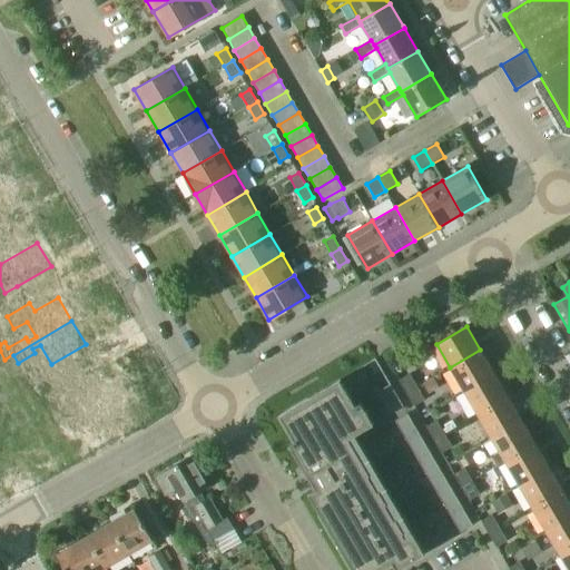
[(450,367),(464,391),(494,373),(480,350),(450,367)]
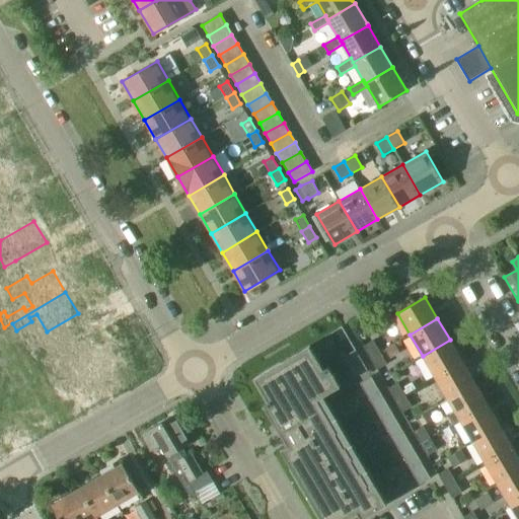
[(60,376),(65,383),(112,356),(99,335),(69,352),(78,369),(71,374),(69,370),(60,376)]
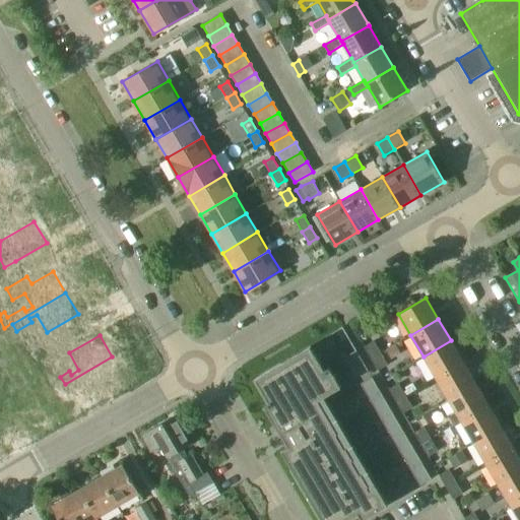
[(424,356),(436,378),(463,363),(451,340),(424,356)]
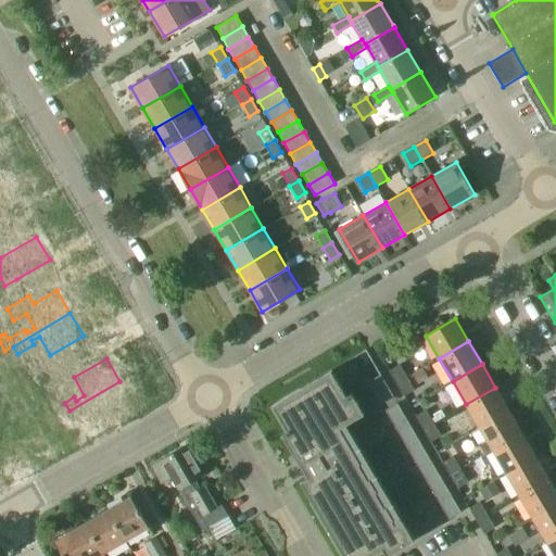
[(400,366),(389,371),(396,383),(406,377),(400,366)]
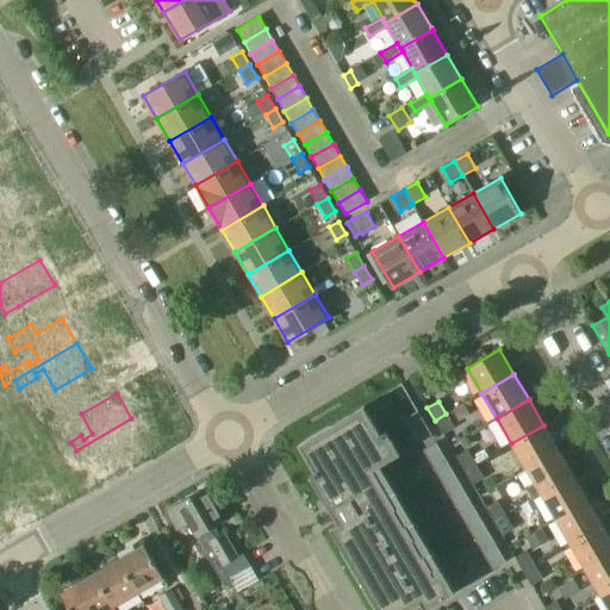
[(404,418),(418,442),(431,435),(417,411),(404,418)]
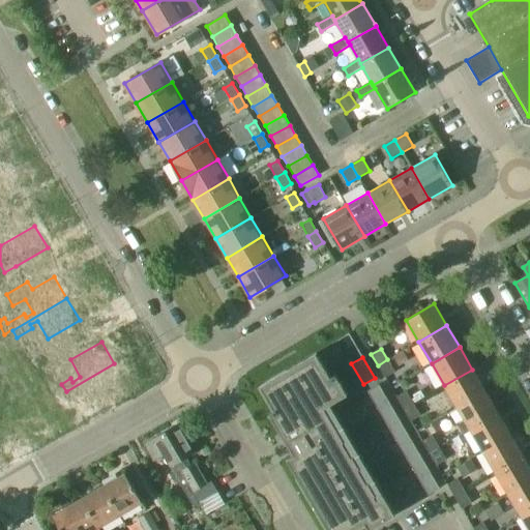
[(277,389),(266,395),(274,409),(269,412),(281,433),(294,453),(287,458),(294,470),(302,465),(311,479),(302,484),(310,497),(318,492),(326,506),(318,511),(328,528),(336,523),(340,529),(353,529),(365,523),(370,529),(395,514),(384,495),(376,499),(374,495),(375,494),(367,482),(366,482),(358,468),(359,467),(352,455),(351,455),(343,441),(344,440),(324,407),(330,404),(347,393),(335,373),(330,376),(322,363),(312,370),(305,358),(271,379),(277,389)]
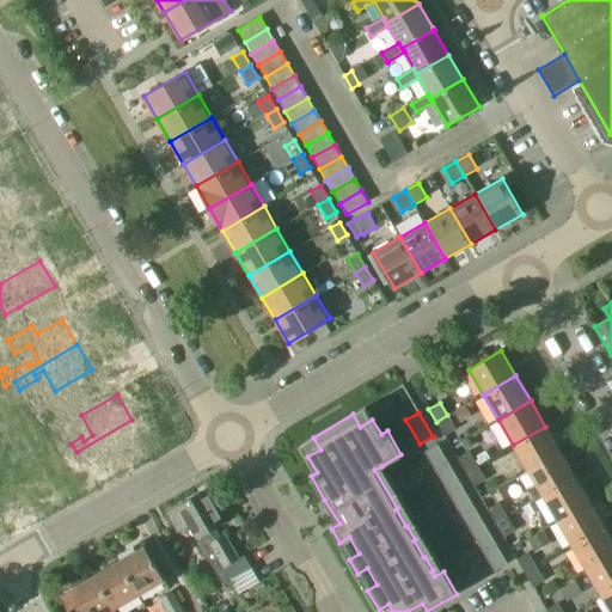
[(450,420),(447,415),(436,422),(445,436),(456,430),(450,420)]
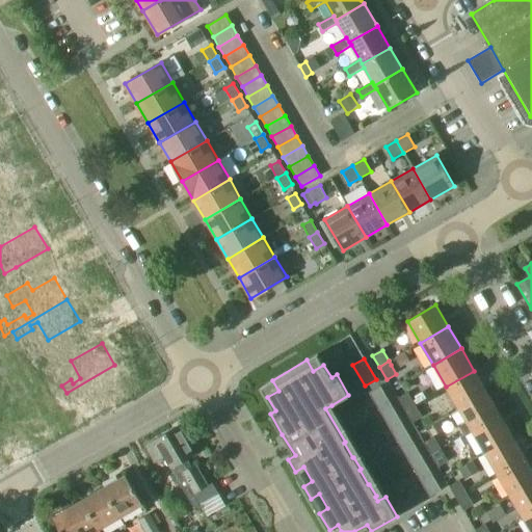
[(114,365),(67,393),(71,400),(80,395),(78,392),(85,387),(96,404),(127,387),(114,365)]
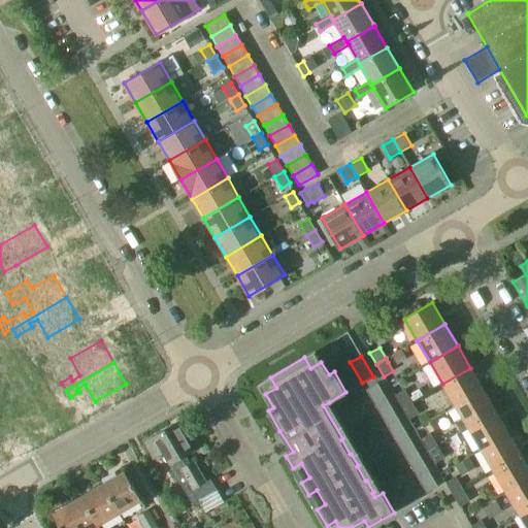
[(442,384),(456,405),(483,390),(470,368),(442,384)]
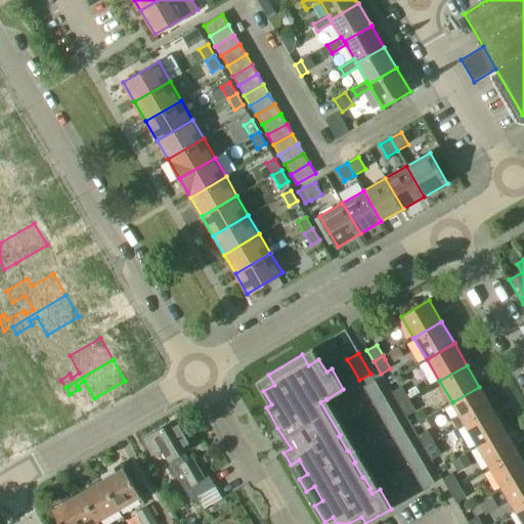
[(362,387),(423,489),(434,482),(374,380),(362,387)]
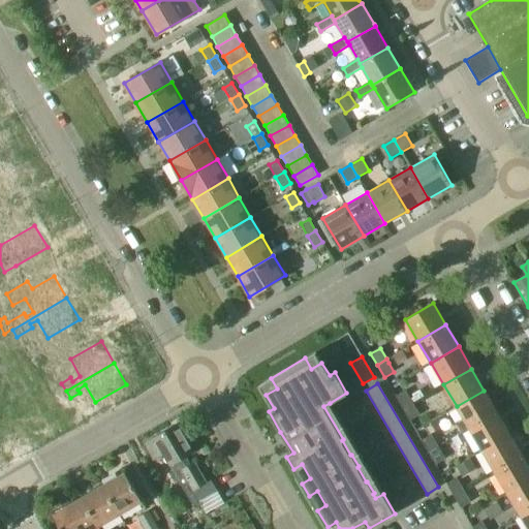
[(484,391),(457,406),(464,418),(457,424),(462,432),(469,428),(497,412),(484,391)]
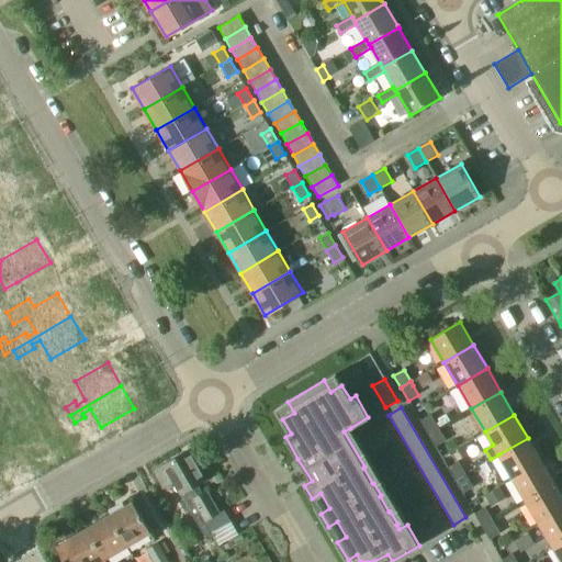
[(420,422),(428,434),(438,428),(430,416),(420,422)]
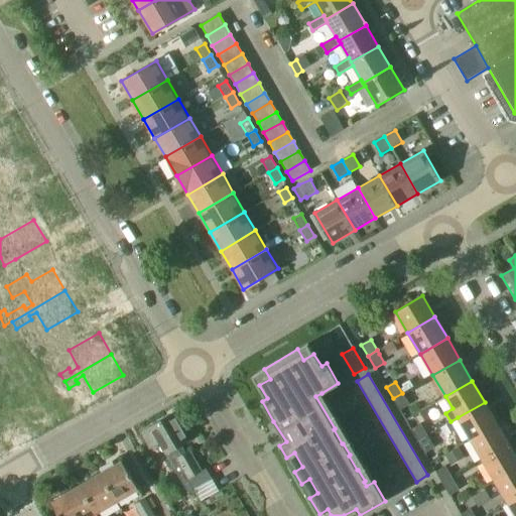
[(402,393),(393,398),(399,411),(409,405),(402,393)]
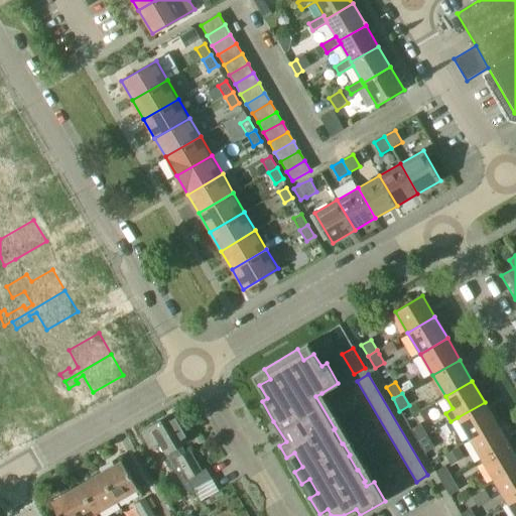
[(458,417),(470,439),(497,423),(485,402),(458,417)]
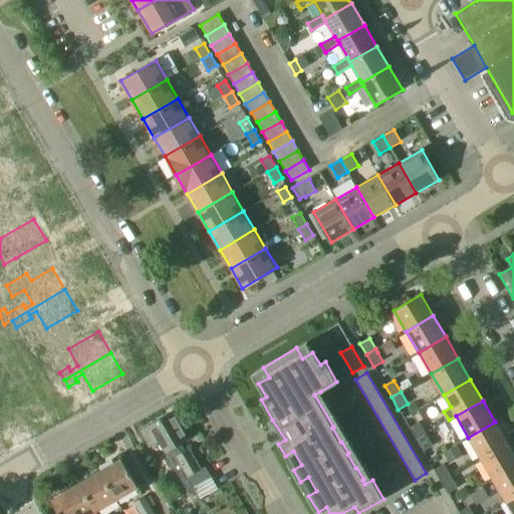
[(426,407),(418,411),(423,419),(431,414),(426,407)]
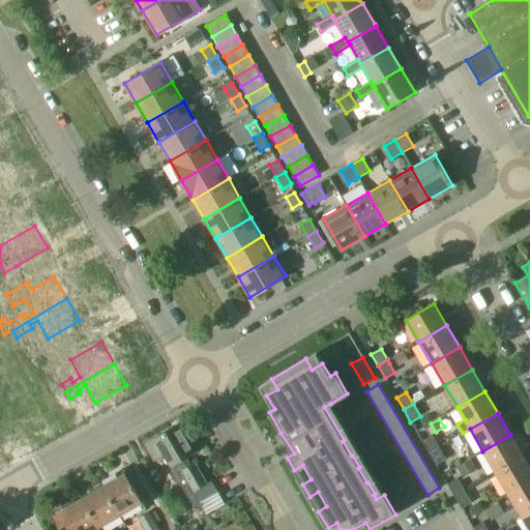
[(145,444),(153,461),(164,455),(170,466),(181,460),(194,452),(178,425),(145,444)]
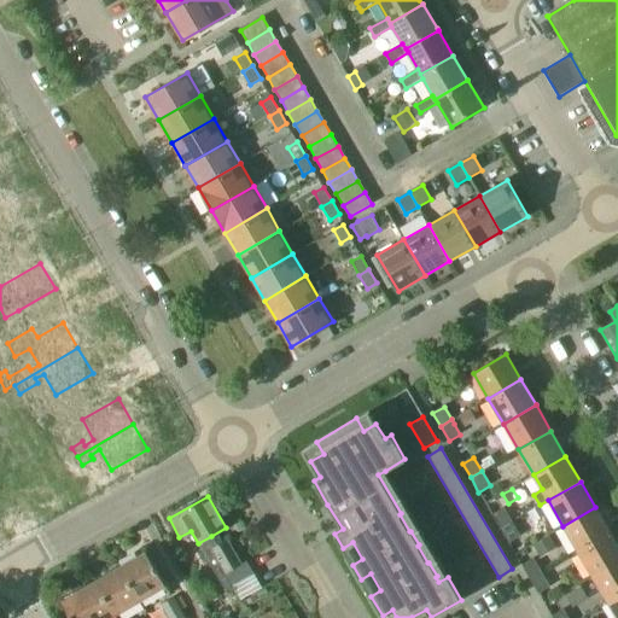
[(540,505),(528,512),(532,520),(544,513),(540,505)]
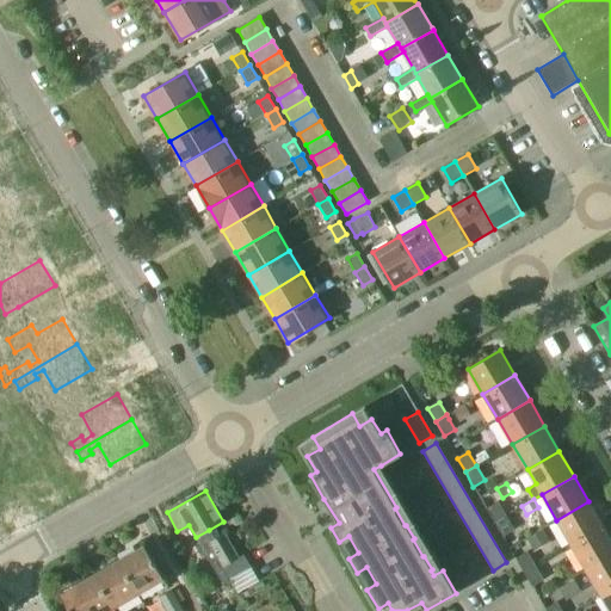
[(556,520),(571,545),(604,526),(588,501),(556,520)]
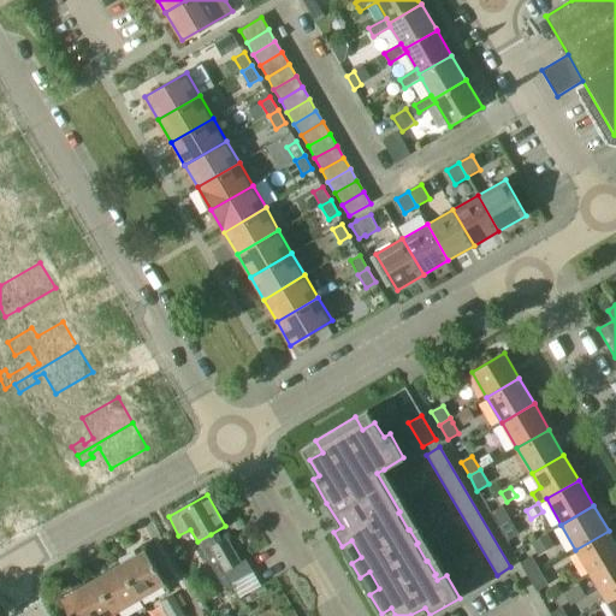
[(491,514),(498,527),(510,520),(502,507),(491,514)]
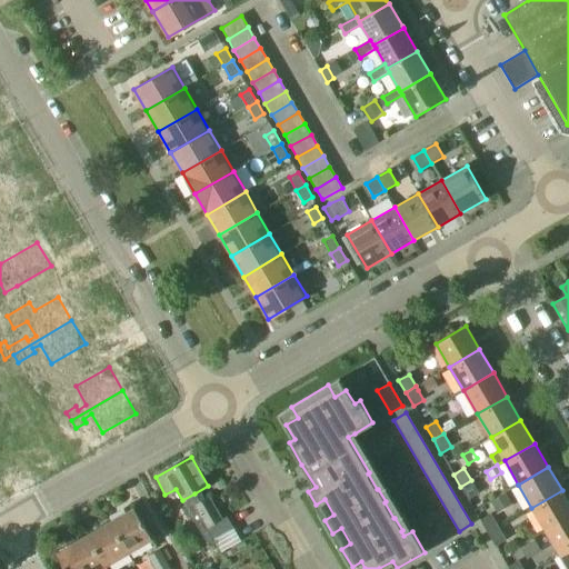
[(471,480),(460,487),(468,500),(479,495),(471,480)]
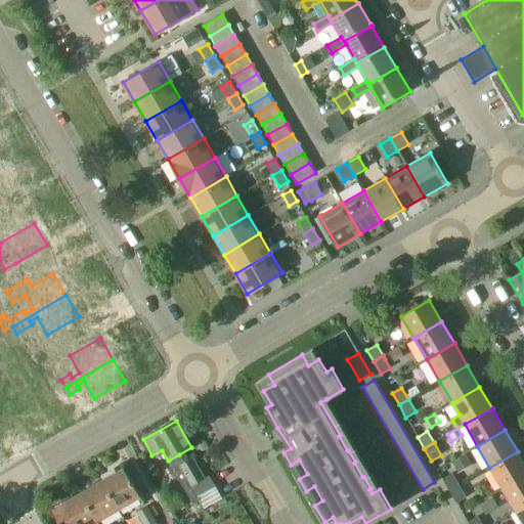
[(489,468),(503,489),(523,476),(523,462),(518,451),(489,468)]
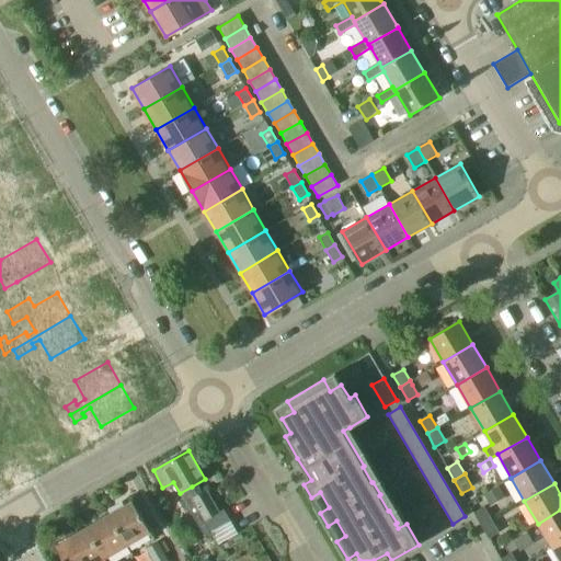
[(506,497),(499,485),(483,495),(490,506),(506,497)]
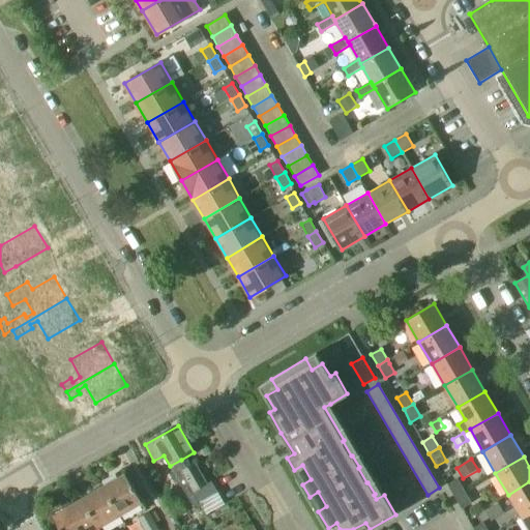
[(181,460),(170,466),(180,481),(179,483),(179,486),(181,487),(182,487),(194,505),(200,502),(207,514),(225,504),(212,481),(207,484),(195,464),(186,468),(181,460)]
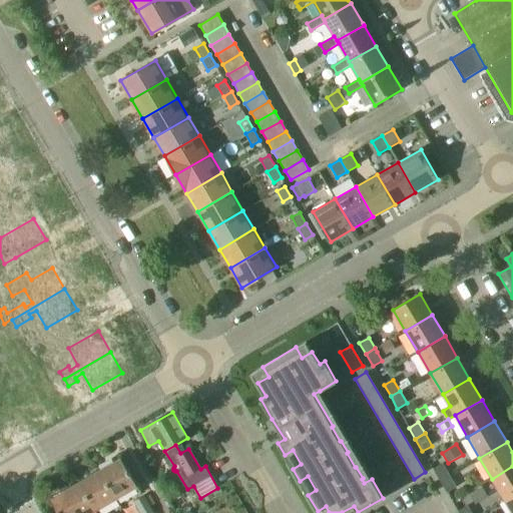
[(120,459),(99,471),(115,498),(136,486),(120,459)]
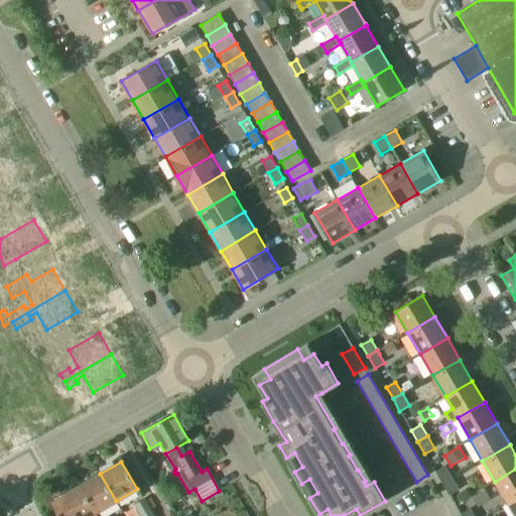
[(435,473),(442,484),(452,479),(444,467),(435,473)]
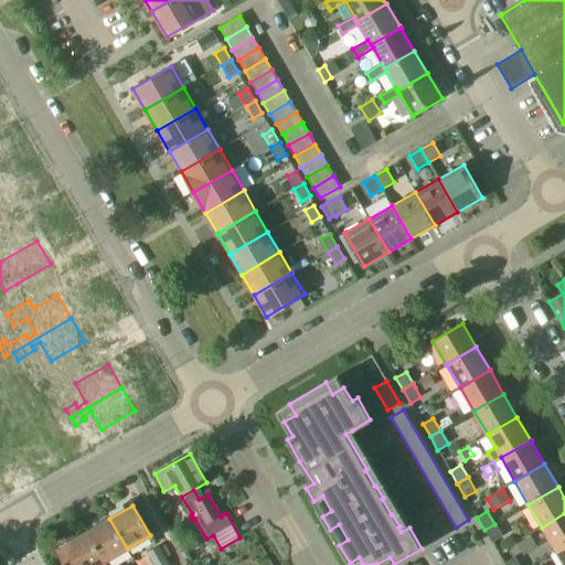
[(564,513),(542,528),(555,551),(564,544),(564,513)]
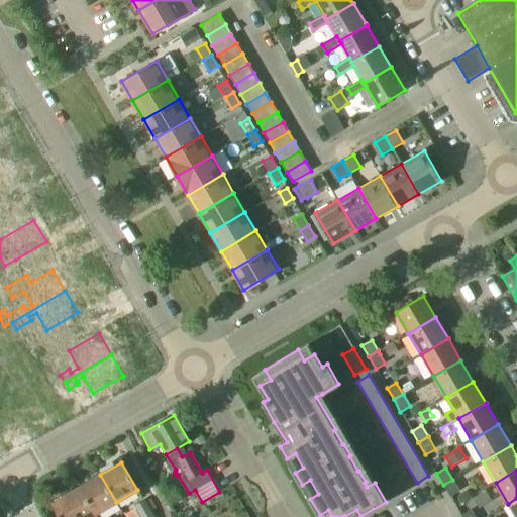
[(100,475),(80,487),(95,514),(116,502),(100,475)]
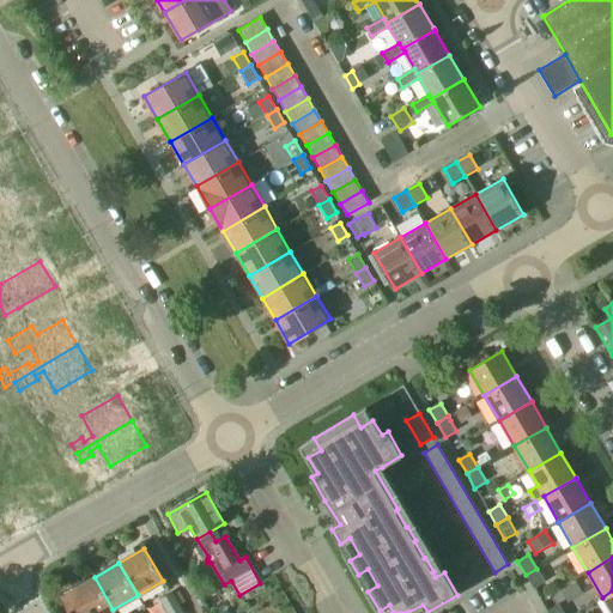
[(536,569),(526,575),(534,589),(545,582),(536,569)]
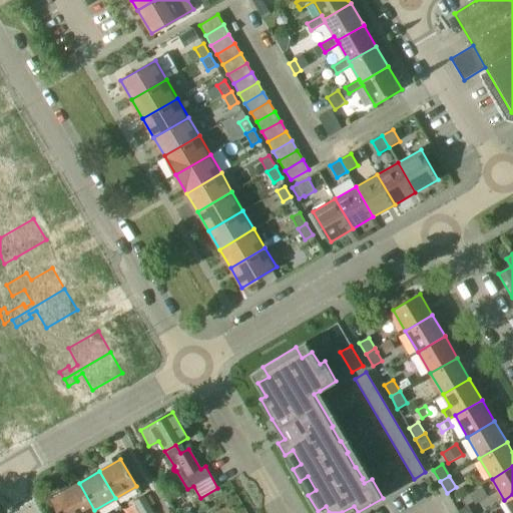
[(79,483),(51,499),(59,512),(88,512),(94,510),(79,483)]
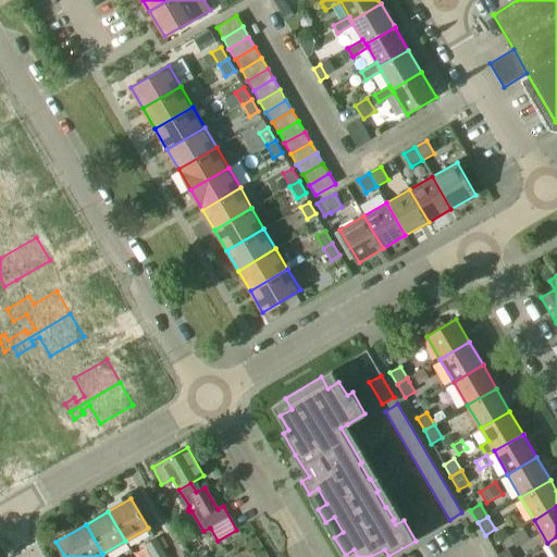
[(556,556),(556,536),(547,543),(556,556)]
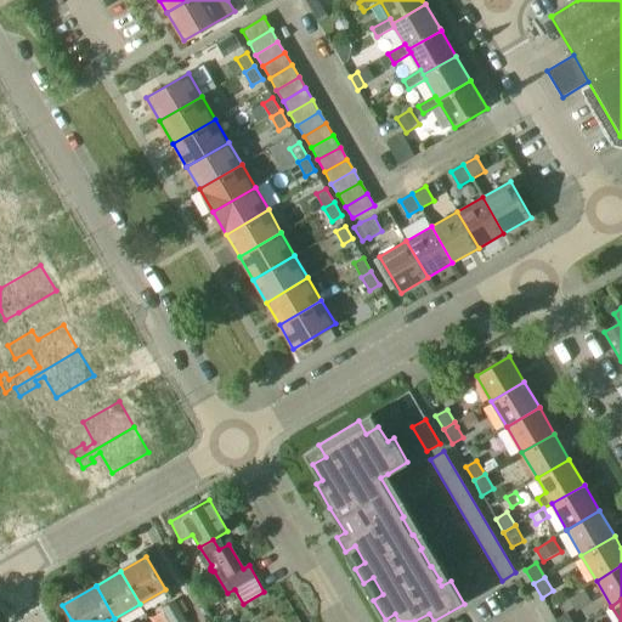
[(162,608),(169,621),(182,621),(186,621),(176,603),(174,600),(162,608)]
